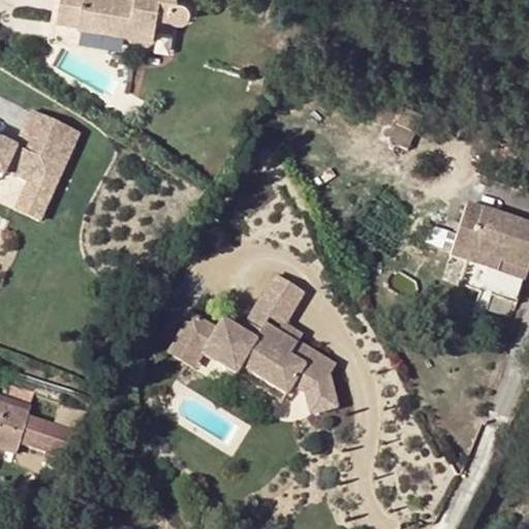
[(134,0),(128,42),(154,47),(156,24),(174,19),(177,20),(180,21),(182,21),(184,20),(186,19),(189,16),(192,10),(192,8),(191,3),(190,0),(189,0),(134,0)]
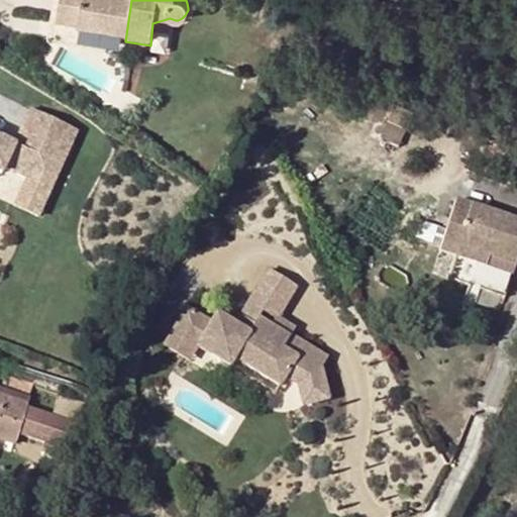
[(0,196),(45,214),(80,127),(28,106),(14,139),(0,133),(0,196)]
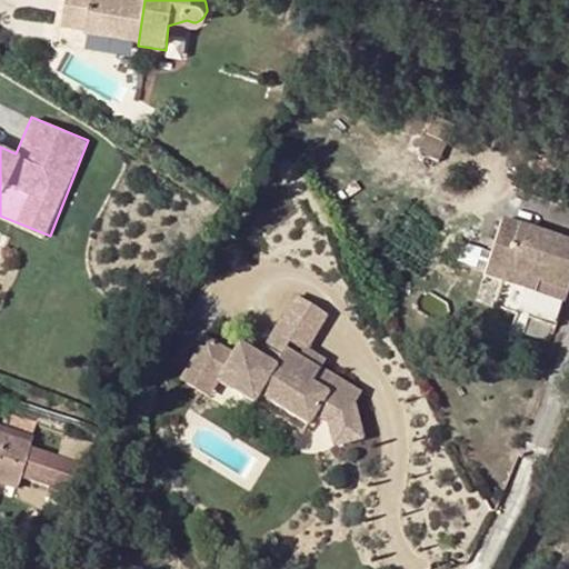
[(432,119),(426,137),(446,146),(453,128),(432,119)]
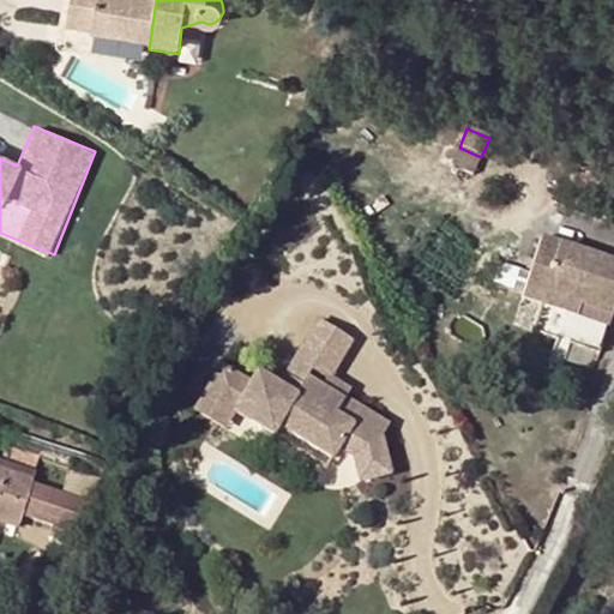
[(481,157),(459,148),(451,168),(473,178),(481,157)]
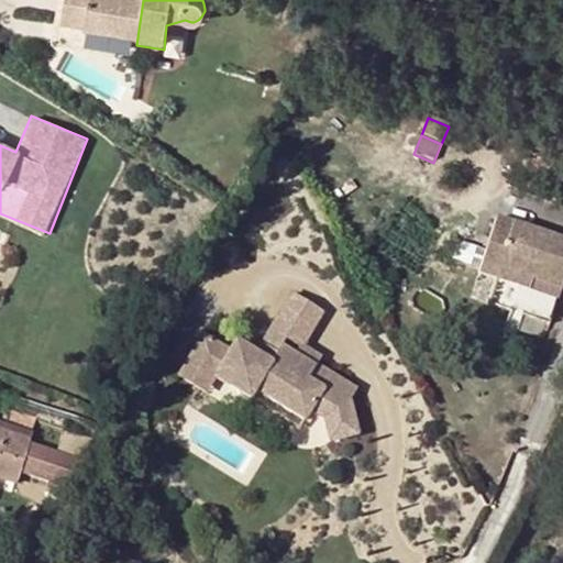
[(562,239),(495,217),(476,273),(495,278),(497,269),(529,280),(559,290),(562,275),(562,239)]
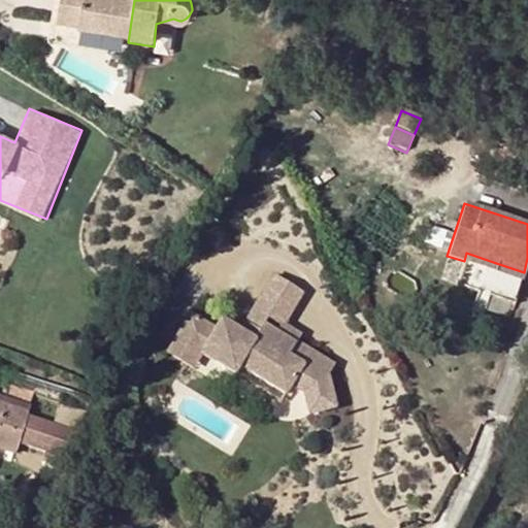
[(496,263),(466,253),(464,261),(456,286),(513,304),(524,272),(496,263)]
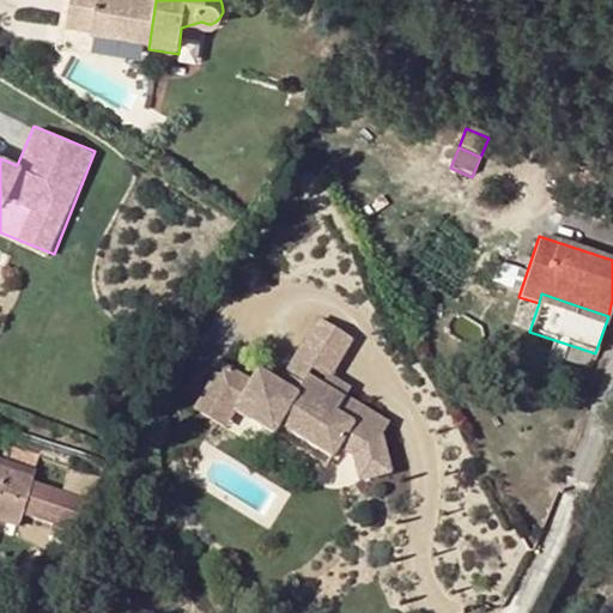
[(323,370),(351,321),(320,303),(283,371),(298,381),(303,372),(309,362),(323,370)]
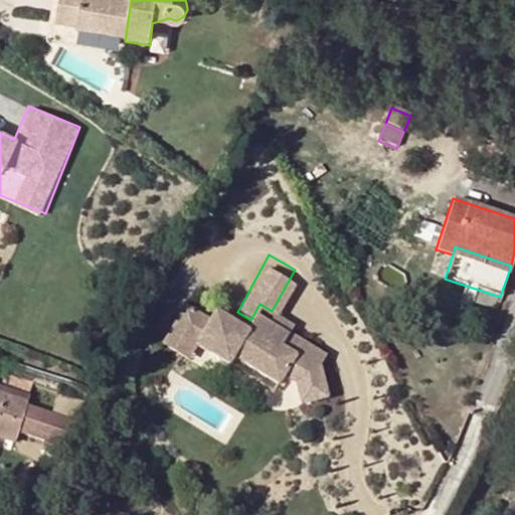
[(183,306),(162,343),(186,356),(193,344),(226,362),(231,354),(278,379),(283,371),(296,378),(302,397),(327,389),(319,360),(325,350),(287,328),(285,330),(267,320),(254,313),(250,320),(237,312),(232,309),(226,320),(212,311),(207,320),(183,306)]
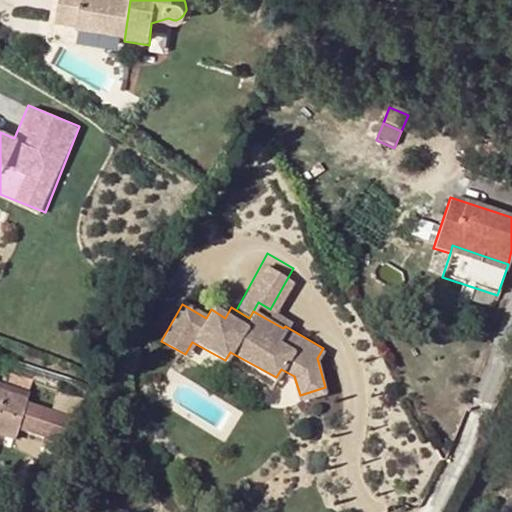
[(289,319),(270,309),(265,318),(283,328),(285,326),(289,319)]
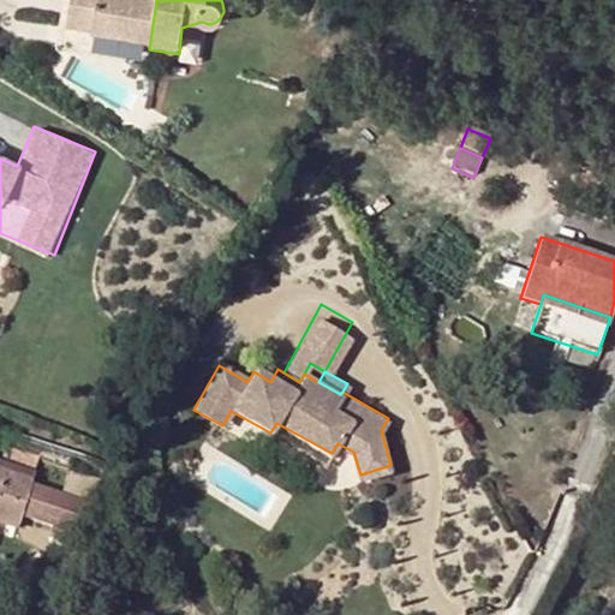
[(40,455),(6,446),(4,454),(36,465),(40,455)]
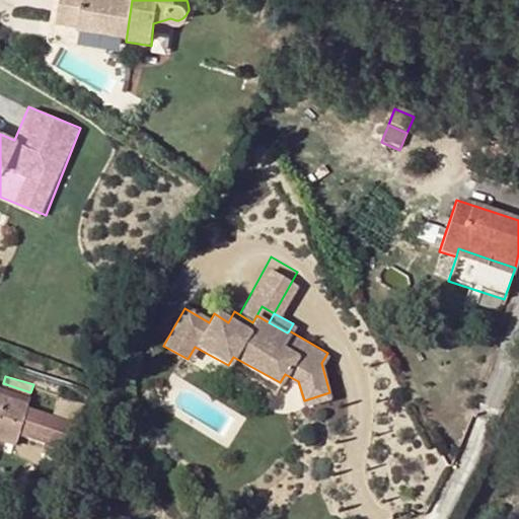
[(0,440),(14,445),(26,405),(0,396),(0,440)]
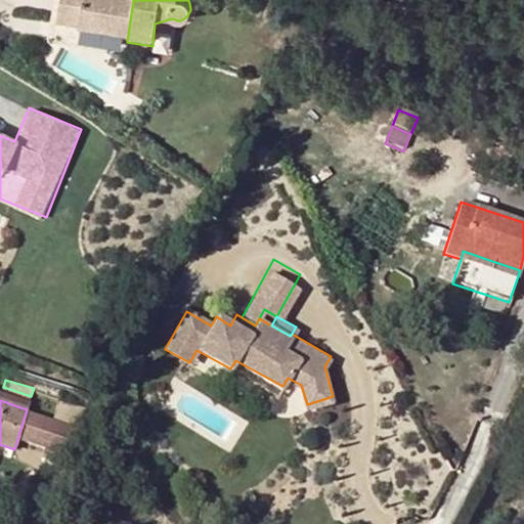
[(36,452),(54,464),(83,412),(64,402),(36,452)]
